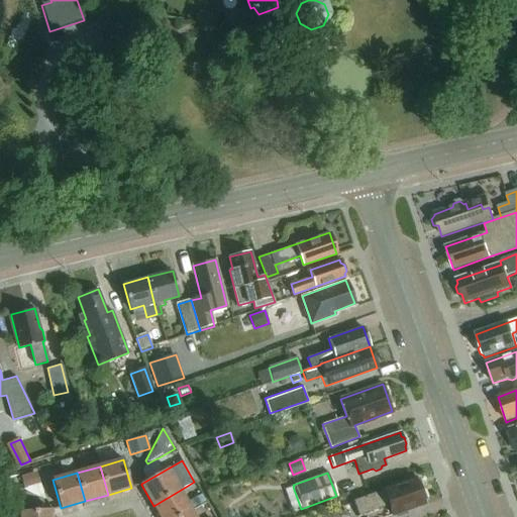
[(38,474),(23,479),(25,487),(40,483),(38,474)]
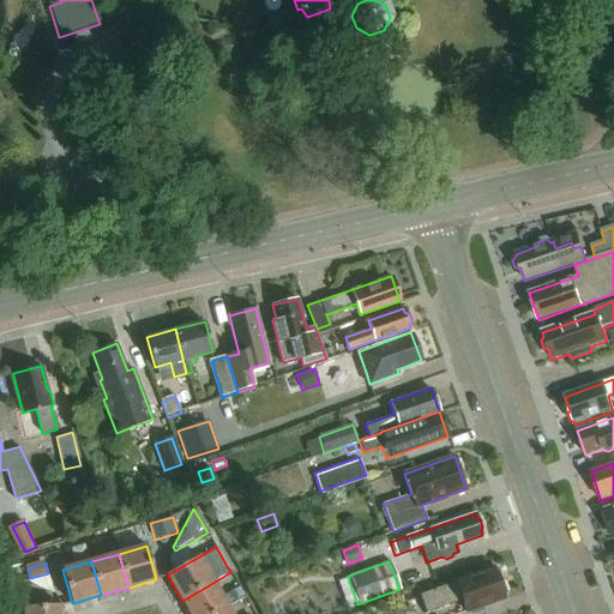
[(503,594),(505,593),(501,582),(499,583),(494,569),(420,595),(426,613),(462,600),(467,612),(470,611),(470,613),(482,608),(482,606),(504,599),(503,594)]
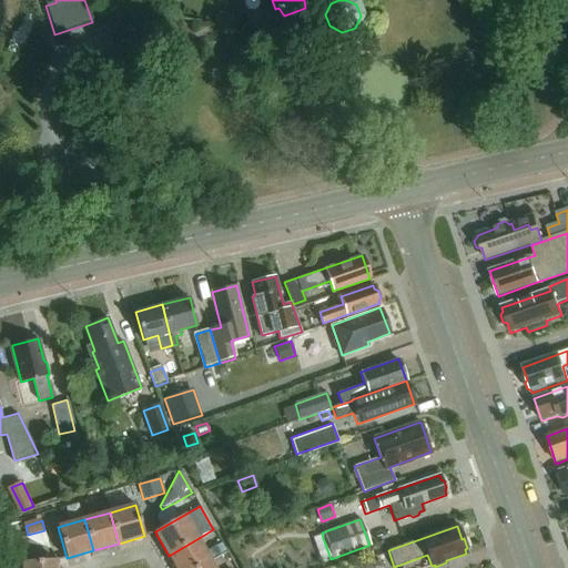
[(11,531),(1,533),(2,541),(12,540),(11,531)]
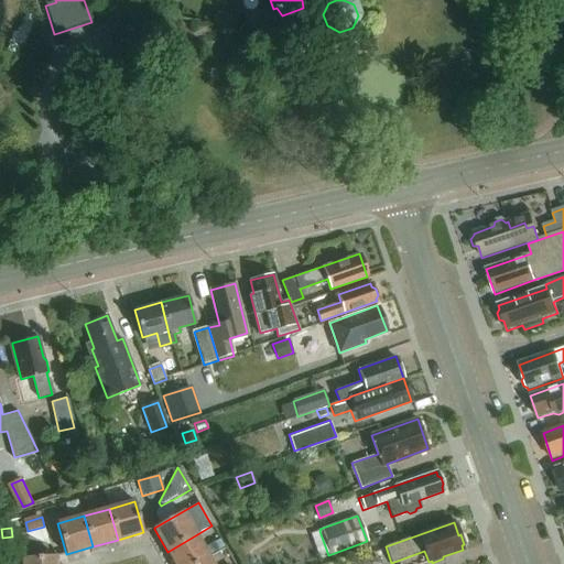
[(197,534),(167,552),(174,563),(198,563),(210,557),(209,556),(205,549),(197,534)]
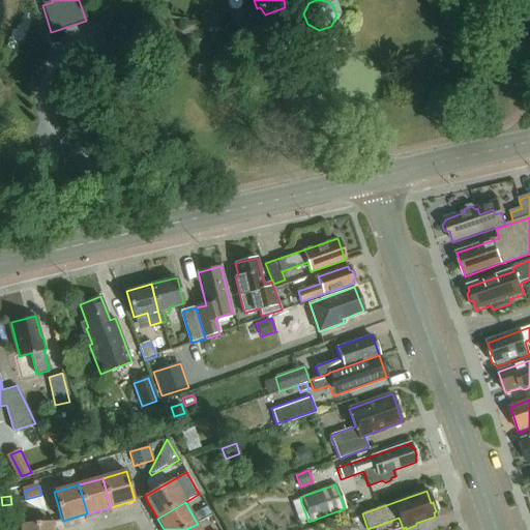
[(207,508),(195,514),(198,521),(210,514),(207,508)]
